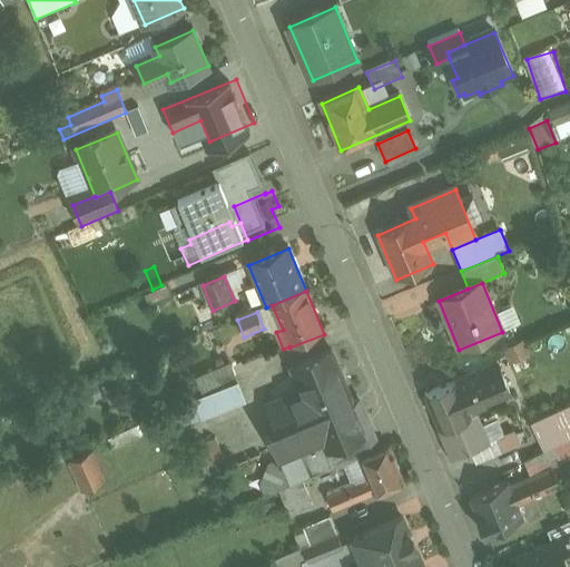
[(527,343),(508,350),(513,364),(532,358),(527,343)]
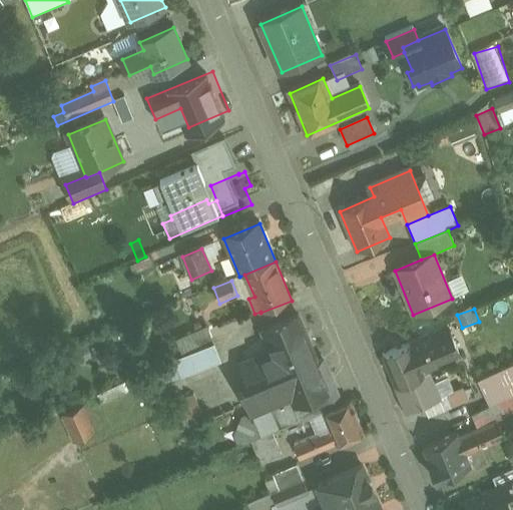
[(299,317),(264,332),(273,353),(242,366),(250,387),(281,373),(292,400),(302,422),(323,413),(341,406),(322,361),(318,363),(299,317)]
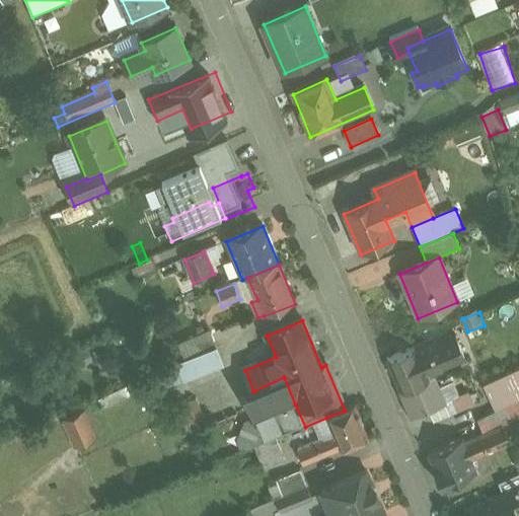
[(209,332),(177,345),(184,361),(216,348),(209,332)]
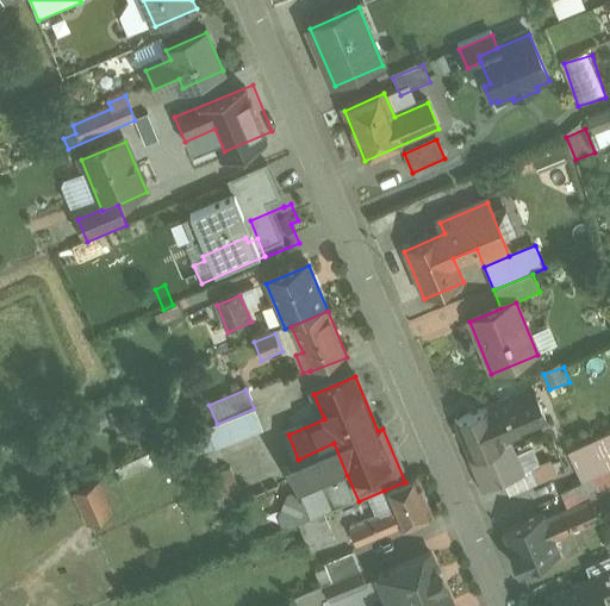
[(533,391),(456,424),(472,460),(510,444),(508,439),(546,423),(533,391)]
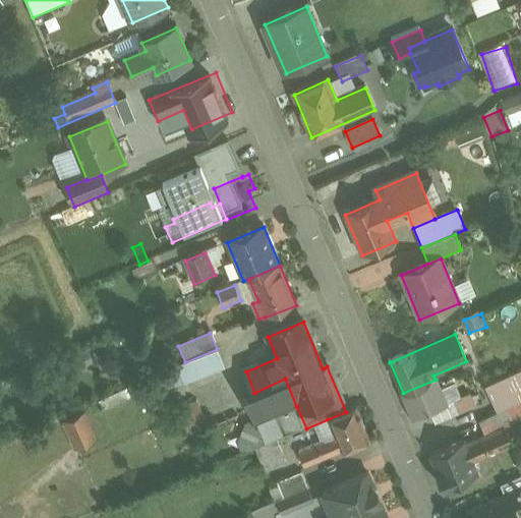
[(217,349),(185,362),(178,365),(185,384),(224,366),(217,349)]
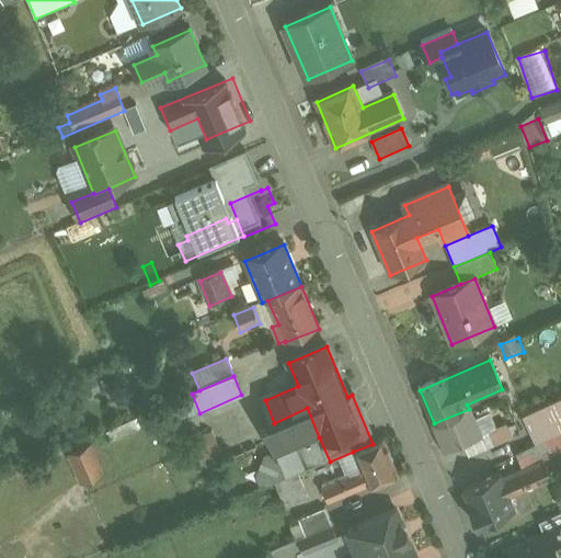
[(560,400),(525,417),(537,444),(560,432),(560,400)]
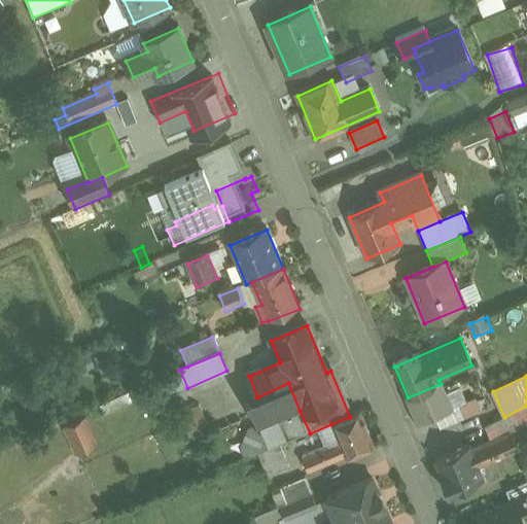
[(288,383),(257,397),(248,400),(260,427),(300,411),(288,383)]
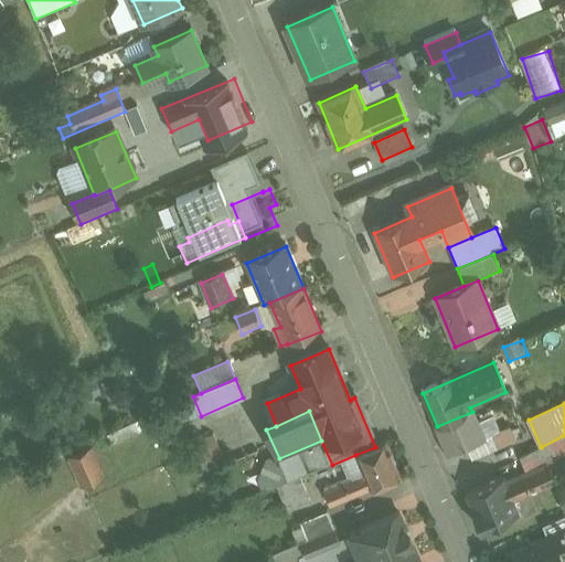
[(472,412),(437,426),(449,455),(484,441),(481,433),(472,412)]
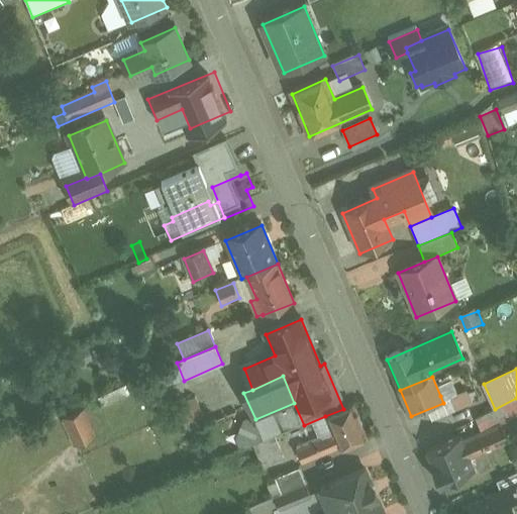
[(123,390),(100,400),(104,408),(127,399),(123,390)]
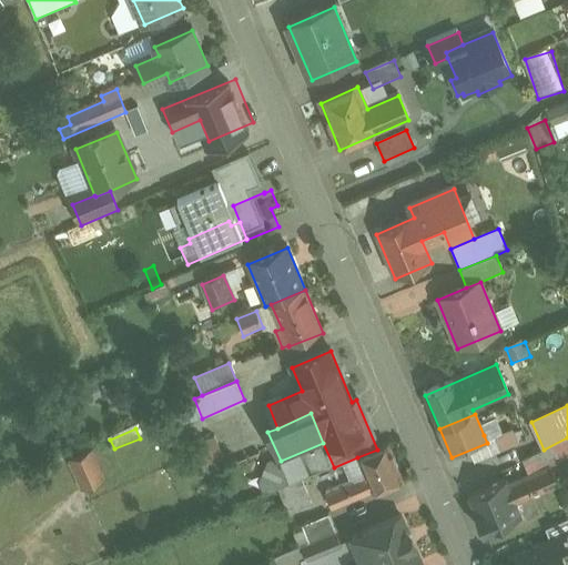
[(214,439),(193,447),(202,467),(223,458),(214,439)]
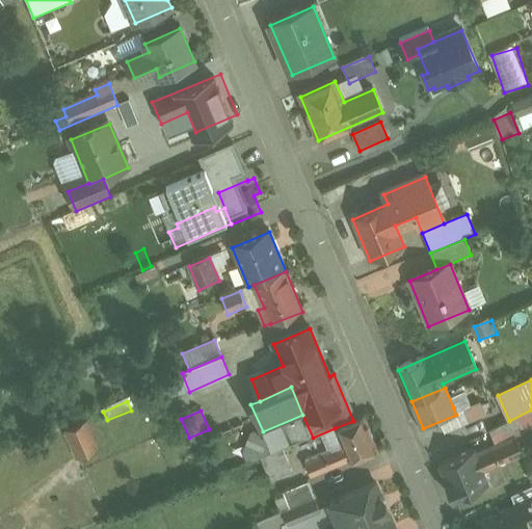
[(302,415),(263,431),(272,454),(283,450),(313,438),(302,415)]
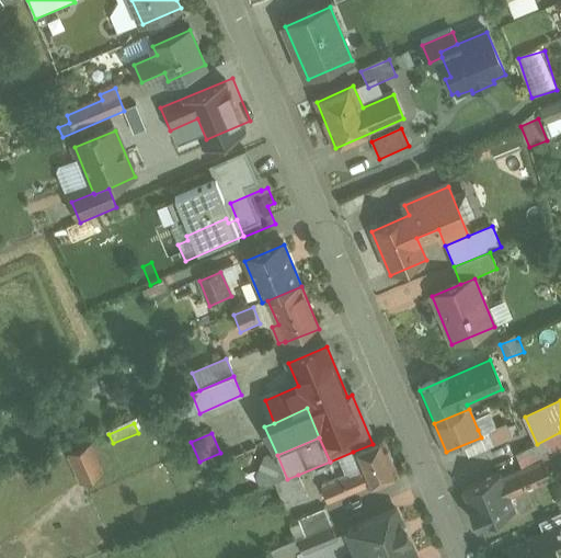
[(373,444),(353,452),(362,473),(368,487),(399,475),(384,439),(373,444)]
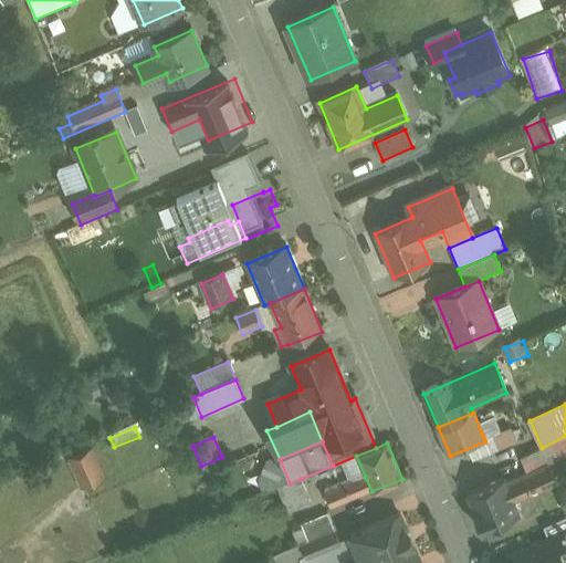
[(549,447),(521,460),(527,475),(548,466),(549,467),(557,464),(549,447)]
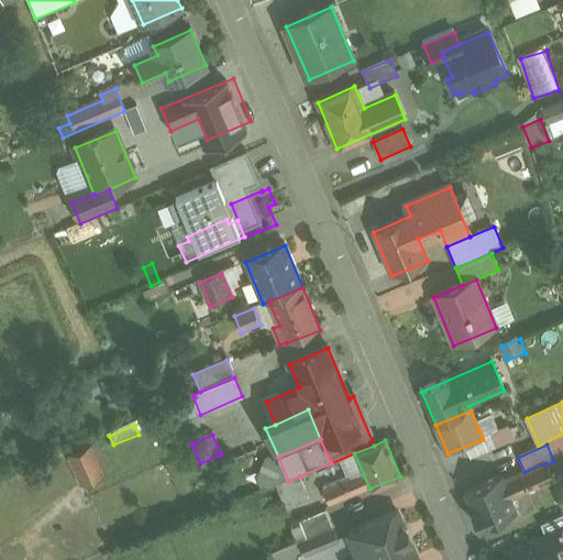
[(92,448),(70,458),(84,485),(105,475),(92,448)]
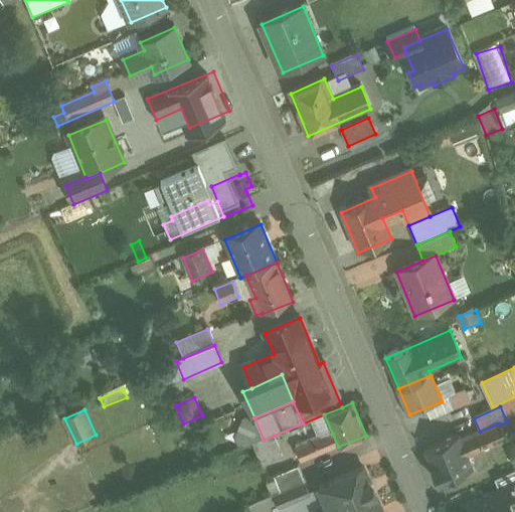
[(254,420),(247,423),(242,440),(245,448),(253,444),(264,440),(254,417),(253,418),(254,420)]
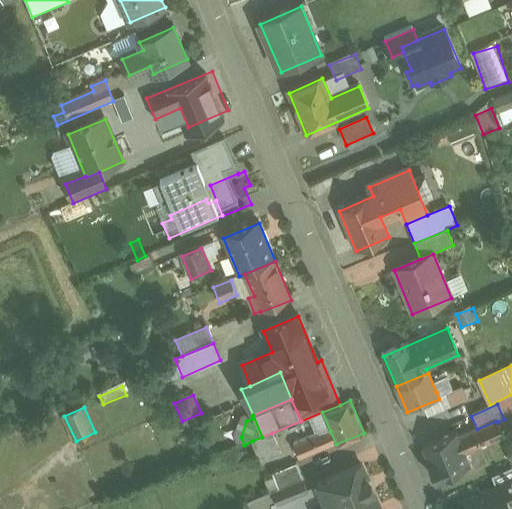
[(477,429),(459,437),(466,455),(505,439),(497,422),(496,421),(477,429)]
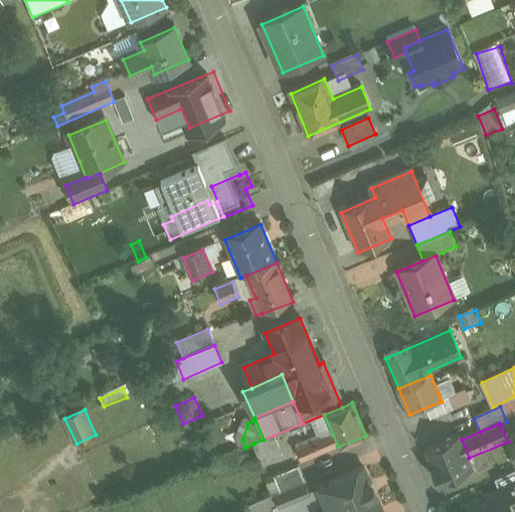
[(332,434),(296,449),(302,463),(338,447),(332,434)]
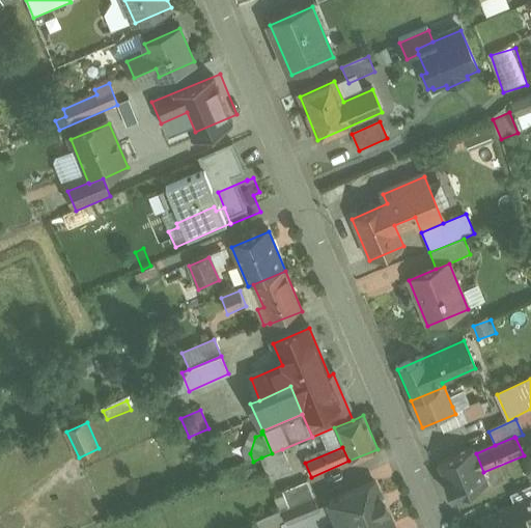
[(282,449),(272,453),(261,457),(271,482),(291,473),(282,449)]
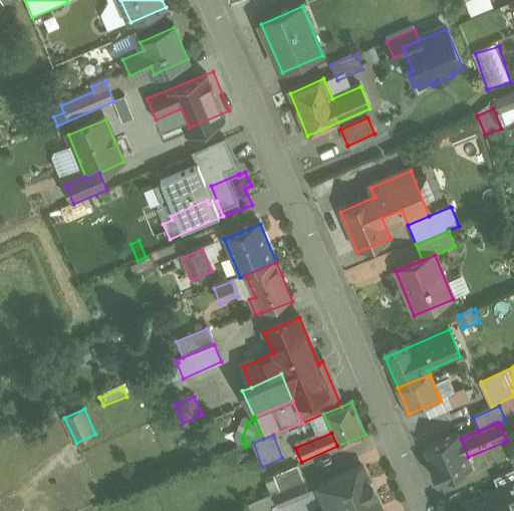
[(459,436),(425,451),(432,466),(431,467),(438,483),(473,468),(468,457),(461,439),(459,436)]
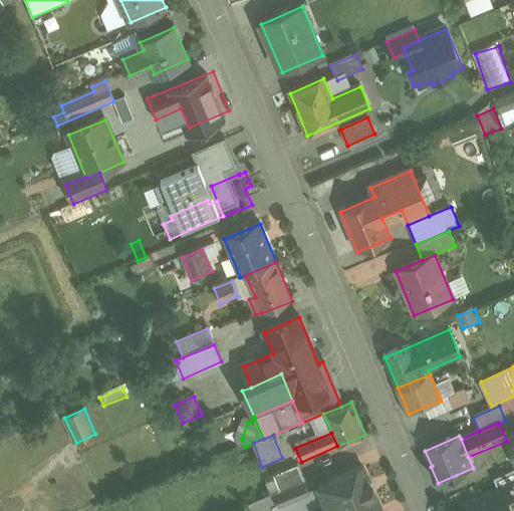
[(298,467),(274,477),(280,492),(304,483),(298,467)]
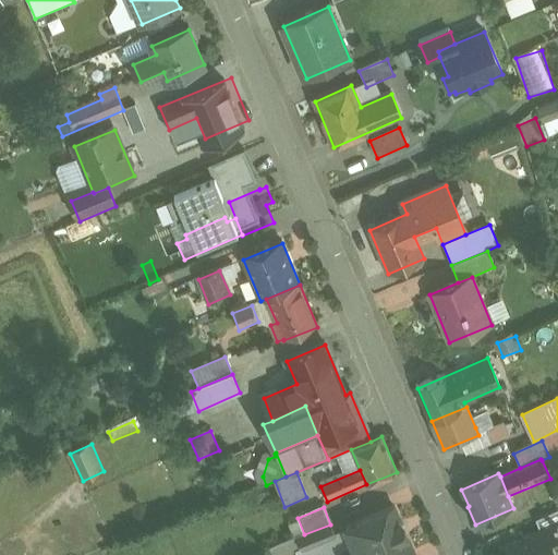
[(393,509),(358,525),(362,537),(351,541),(355,551),(347,554),(413,554),(393,509)]
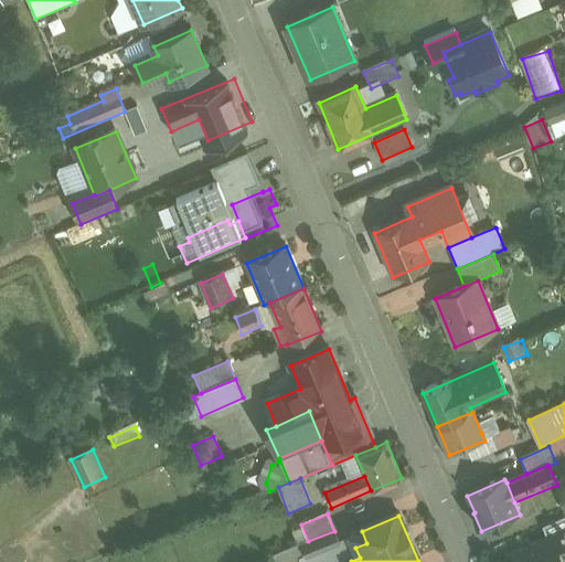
[(564,518),(543,528),(548,539),(555,537),(564,532),(564,518)]
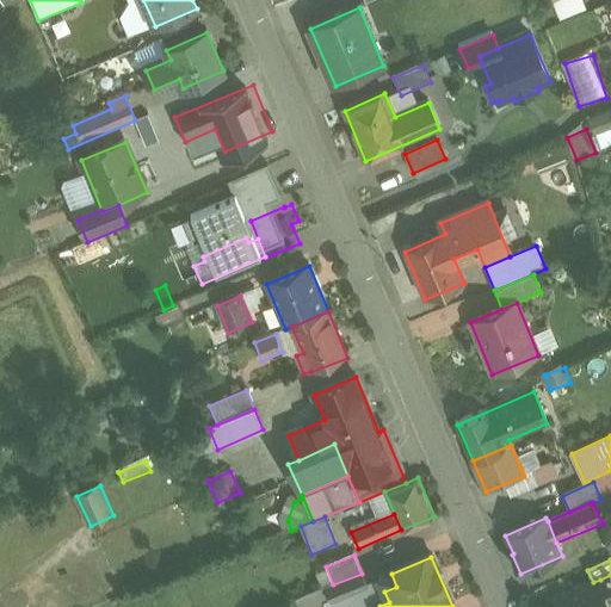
[(333,584),(326,588),(333,605),(369,590),(362,574),(333,584)]
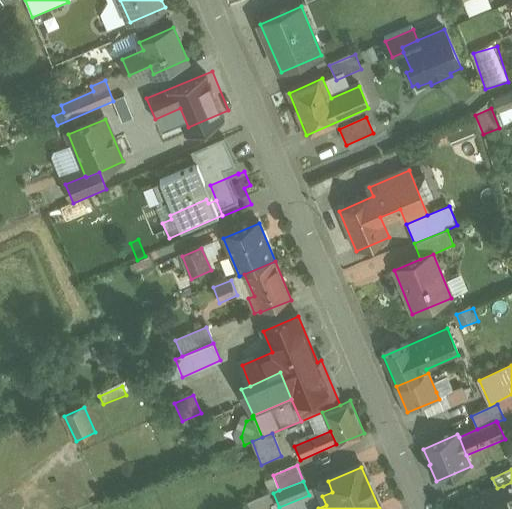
[(511,482),(503,486),(511,507),(511,482)]
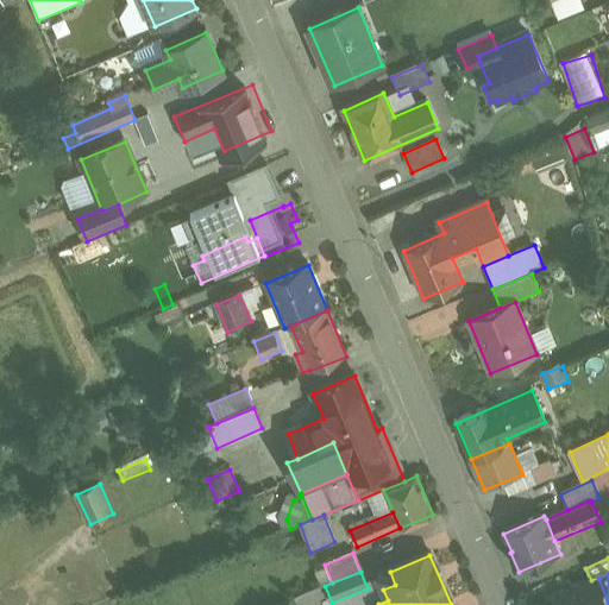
[(591,580),(551,598),(553,604),(608,604),(608,603),(598,578),(591,580)]
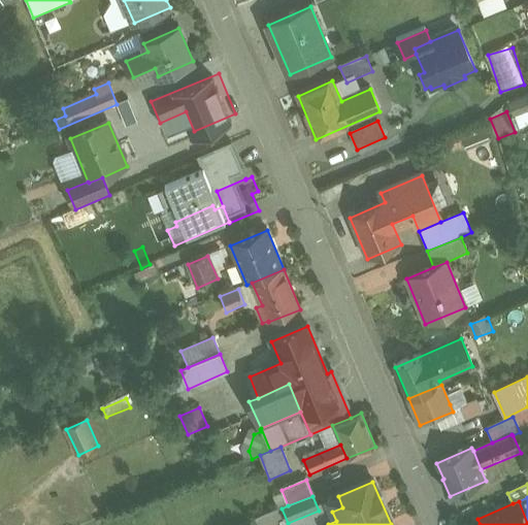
[(274,524),(284,521),(278,510),(257,518),(260,524),(274,524)]
